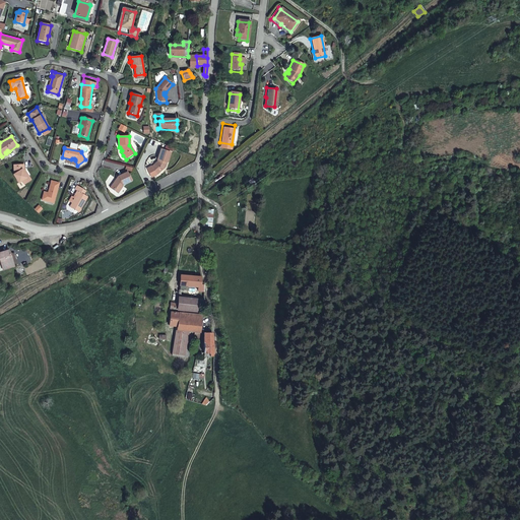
[(157,160),(157,163),(151,168),(150,167),(146,170),(151,178),(156,175),(165,168),(167,164),(168,163),(171,153),(160,149),(157,160)]
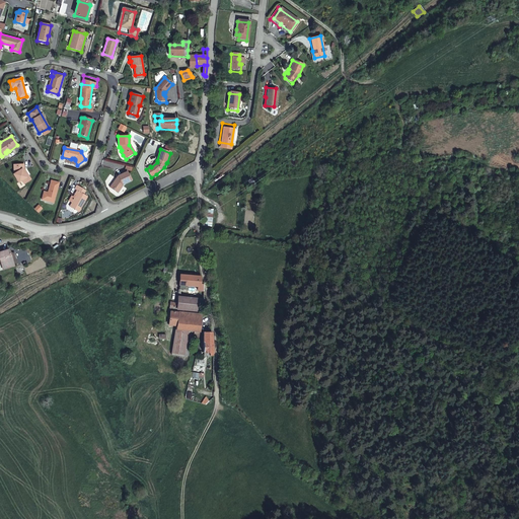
[(24,184),(31,179),(28,176),(26,177),(23,171),(24,171),(23,164),(14,164),(14,174),(19,182),(22,180),(24,184)]
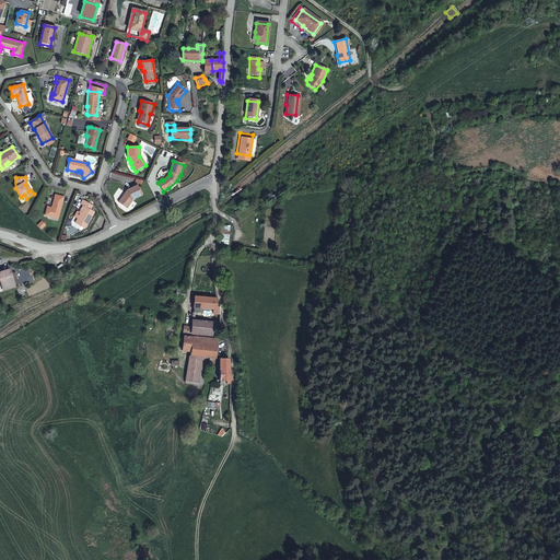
[(126,194),(124,196),(123,196),(118,202),(127,209),(132,201),(131,199),(141,195),(137,185),(127,190),(127,191),(125,193),(126,194)]
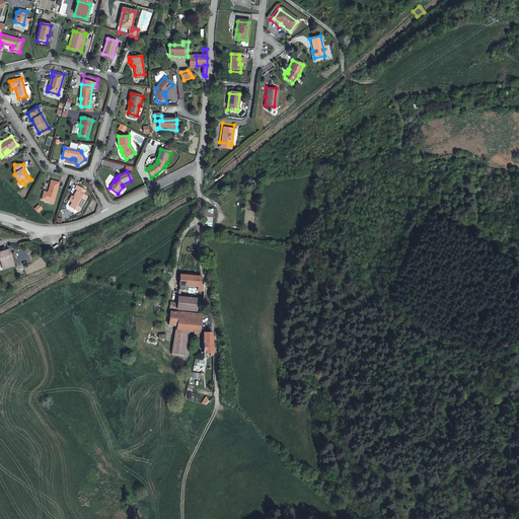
[(53,203),(59,182),(51,180),(48,193),(43,192),(41,200),(53,203)]
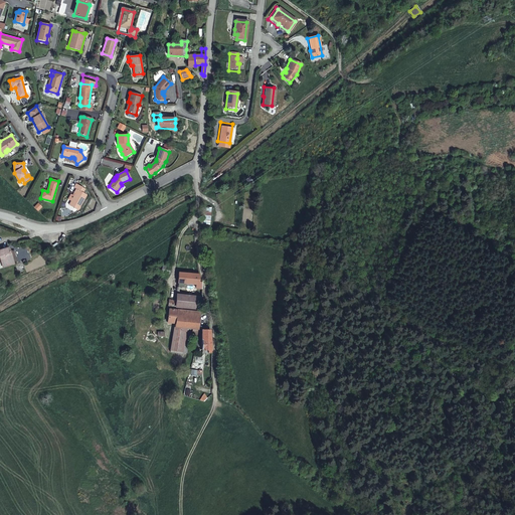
[(71,201),(69,205),(78,210),(87,194),(79,190),(81,187),(76,184),(74,187),(76,189),(73,193),(75,193),(73,197),(71,201)]
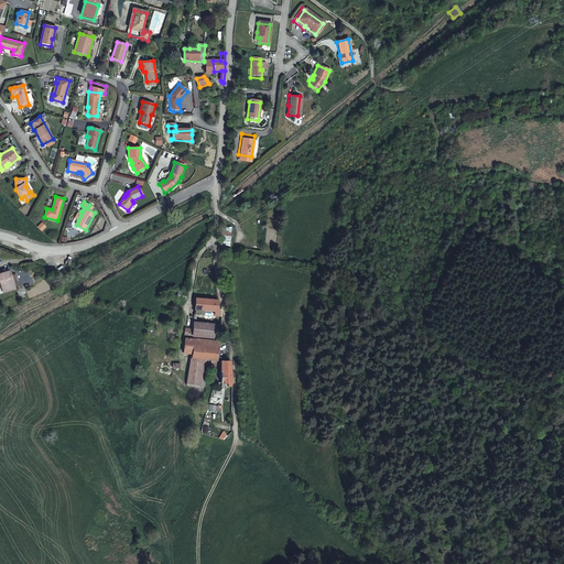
[(229,246),(231,228),(223,227),(220,245),(229,246)]
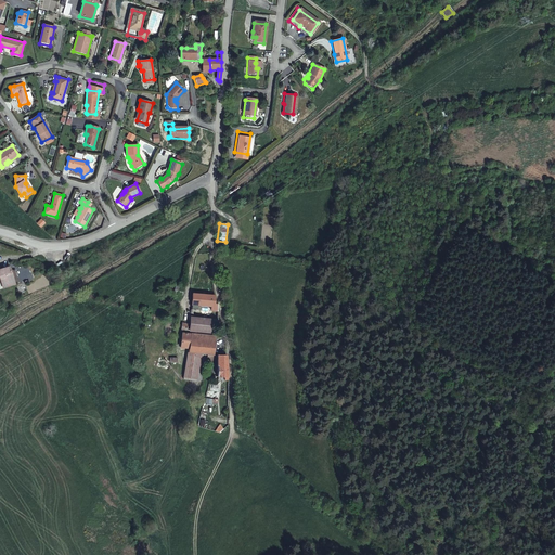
[(7,288),(18,285),(17,284),(22,283),(18,271),(15,272),(14,268),(2,271),(7,288)]
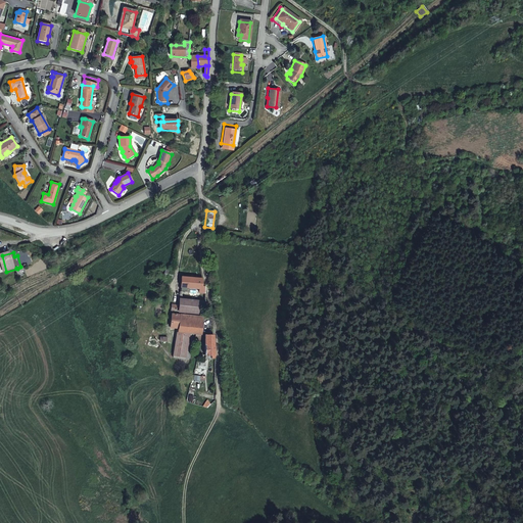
[(164,278),(173,279),(173,271),(165,271),(164,278)]
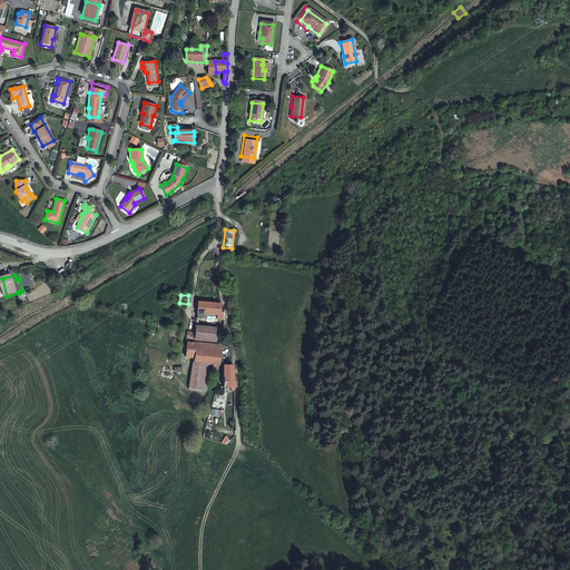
[(222,312),(222,303),(215,303),(198,302),(198,313),(217,314),(217,318),(224,318),(224,312),(222,312)]
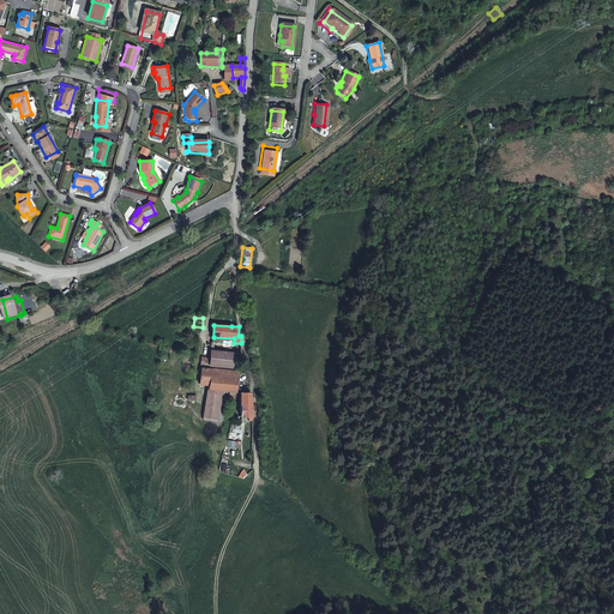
[(211,353),(211,360),(211,368),(239,369),(240,355),(236,354),(229,354),(211,353)]
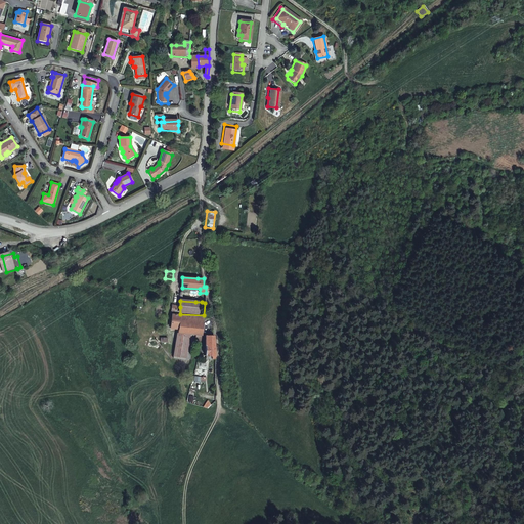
[(188,335),(197,335),(203,336),(204,318),(172,316),(171,329),(171,330),(179,330),(178,335),(188,335)]
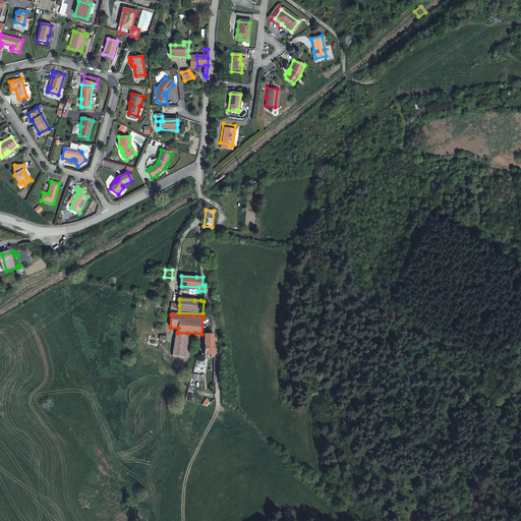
[(177,333),(176,340),(175,360),(185,361),(187,333),(177,333)]
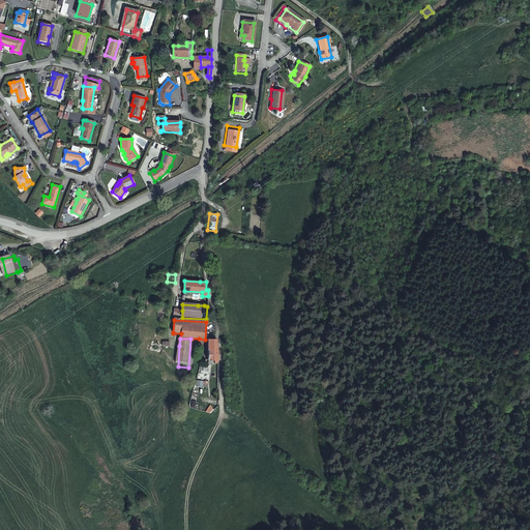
[(217,361),(218,341),(210,340),(209,361),(217,361)]
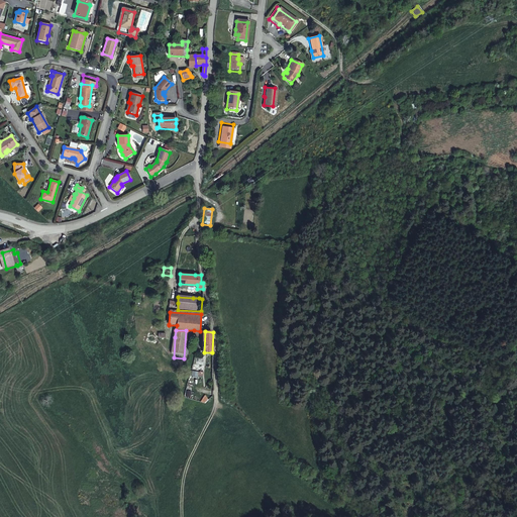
All buildings are outlined.
